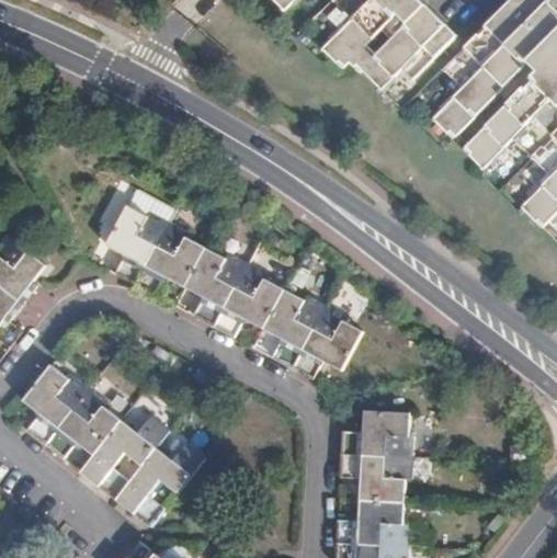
[(455,32),(450,25),(424,1),(374,52),(364,42),(385,21),(390,25),(416,0),(332,0),(334,0),(351,18),(320,47),(324,50),(325,49),(332,57),(340,66),(348,58),(359,70),(361,69),(375,82),(374,83),(378,88),(381,86),(401,66),(408,72),(406,73),(410,77),(455,32)]
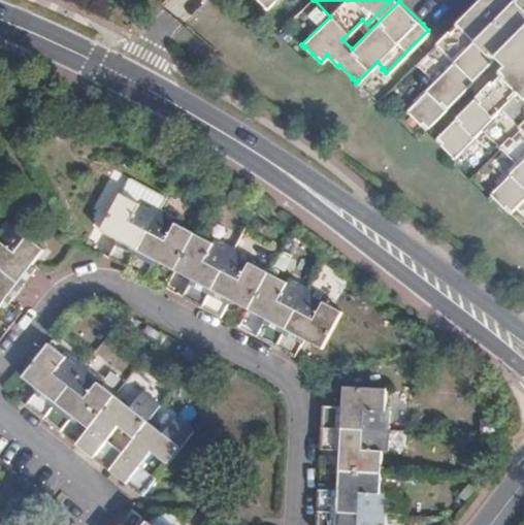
[(422,127),(523,24),(523,0),(473,0),(436,38),(413,61),(417,65),(417,64),(432,79),(402,108),(404,111),(406,110),(422,127)]
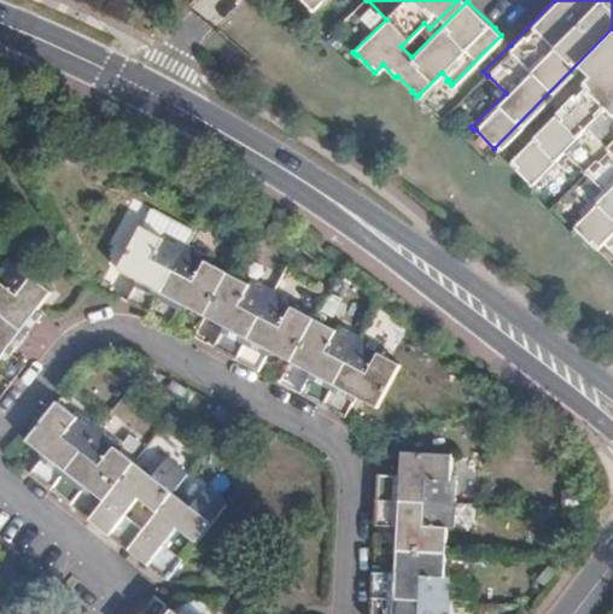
[(582,171),(612,139),(612,52),(506,161),(526,180),(525,181),(527,185),(562,150),(579,167),(578,168),(582,171)]
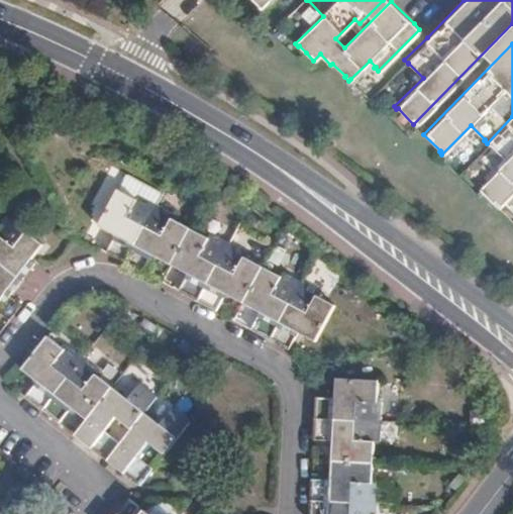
[(512,116),(487,143),(490,146),(491,145),(506,161),(480,187),(479,186),(477,188),(478,190),(496,207),(502,201),(511,211),(512,209),(512,116)]
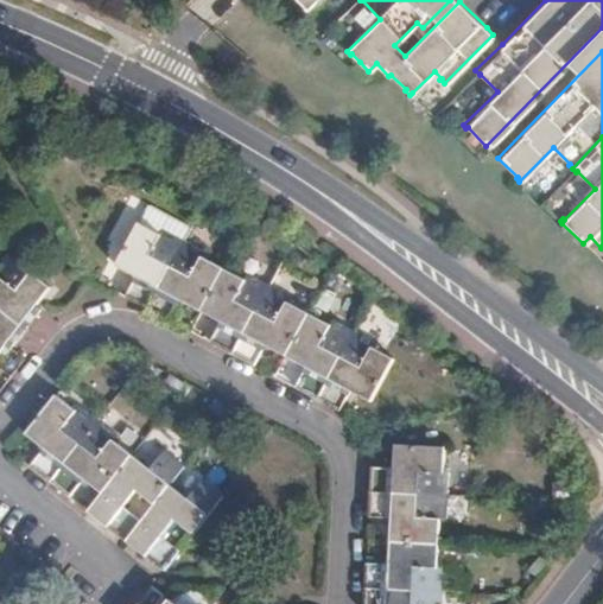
[(143,306),(179,240),(156,227),(153,231),(134,222),(112,264),(132,274),(120,294),(143,306)]
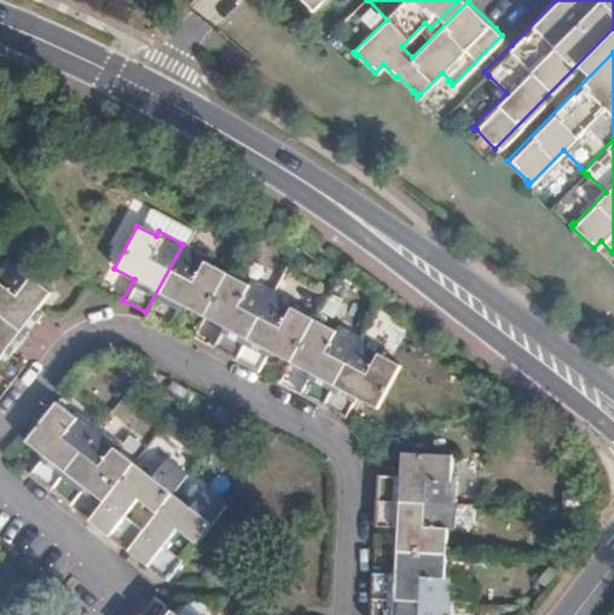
[(201,315),(224,272),(202,260),(204,256),(183,244),(145,312),(168,324),(179,303),(201,315)]
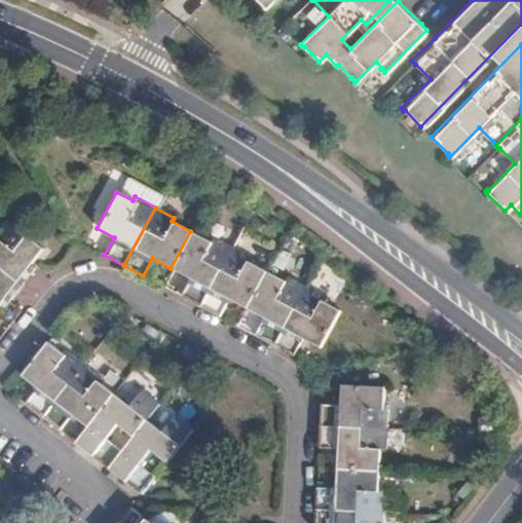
[(0,267),(19,283),(32,265),(29,263),(32,259),(42,247),(5,218),(0,224),(0,267)]
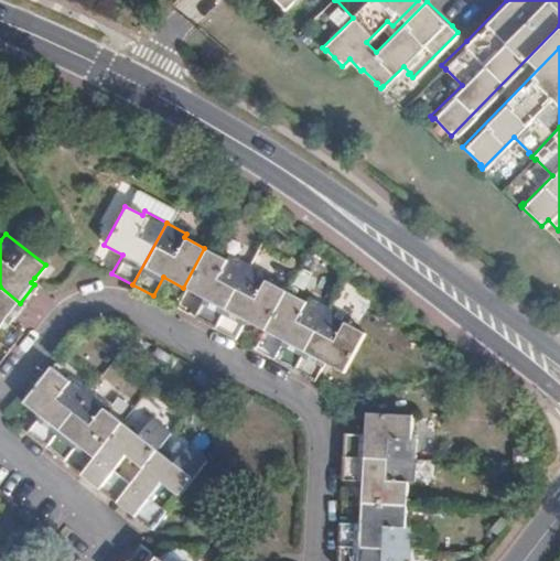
[(212,327),(246,265),(224,254),(222,258),(204,248),(183,288),(201,298),(191,316),(212,327)]
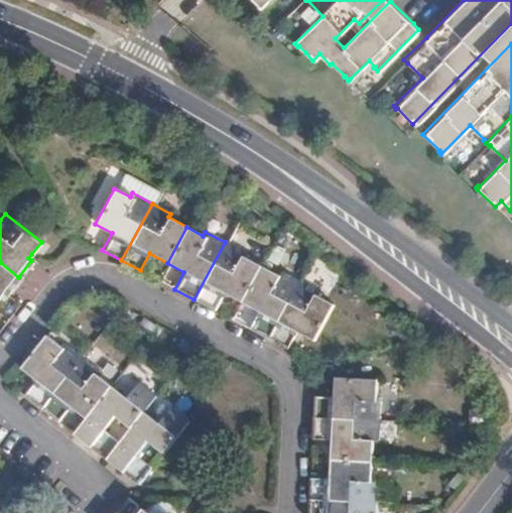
[(239,301),(259,265),(242,256),(243,252),(225,242),(194,299),(213,309),(222,292),(239,301)]
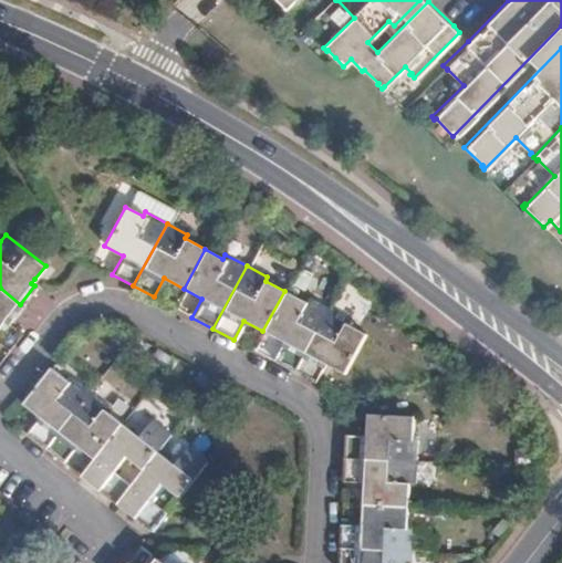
[(6,322),(20,304),(0,288),(0,322),(2,320),(6,322)]
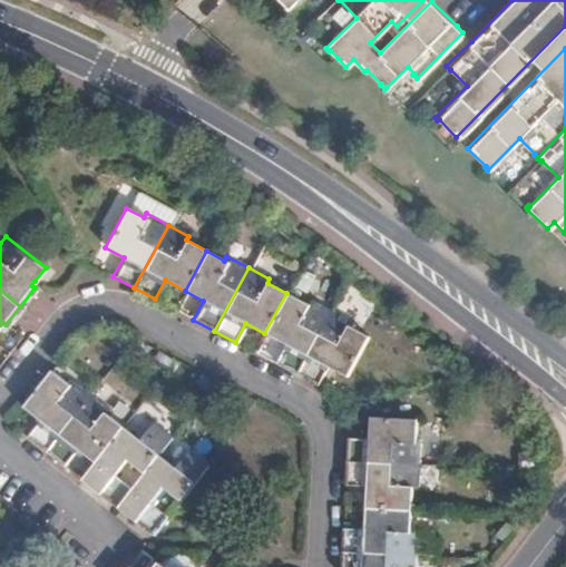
[(294,373),(329,310),(308,297),(304,303),(286,293),(264,333),(283,344),(273,362),(294,373)]
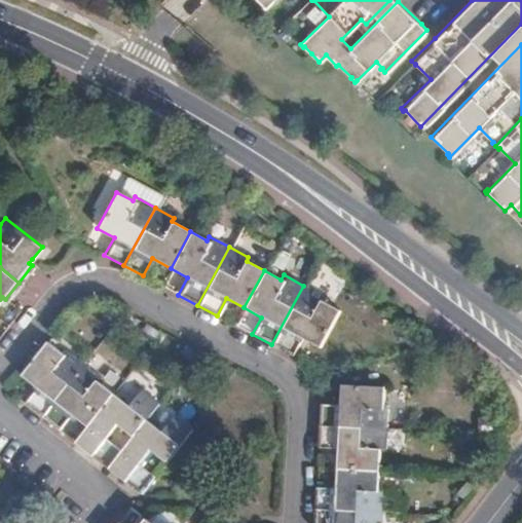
[(323,296),(303,286),(271,344),(291,356),(300,337),(319,347),(338,309),(321,300),(323,296)]
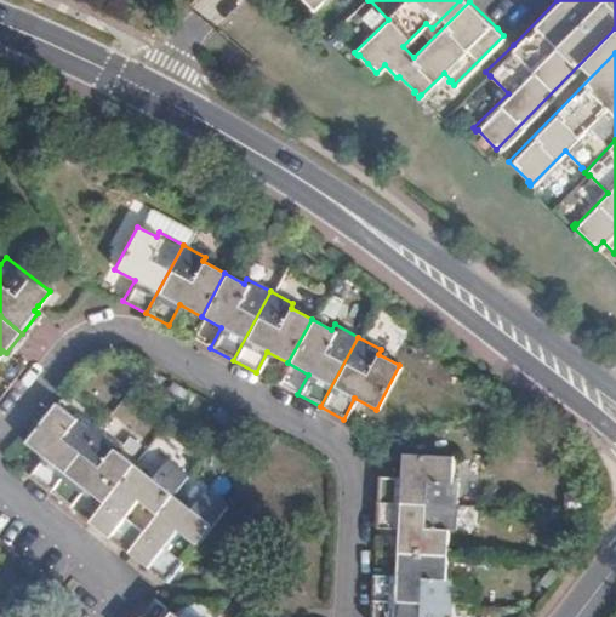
[(47,491),(96,429),(75,413),(72,417),(53,404),(23,443),(41,457),(27,475),(47,491)]
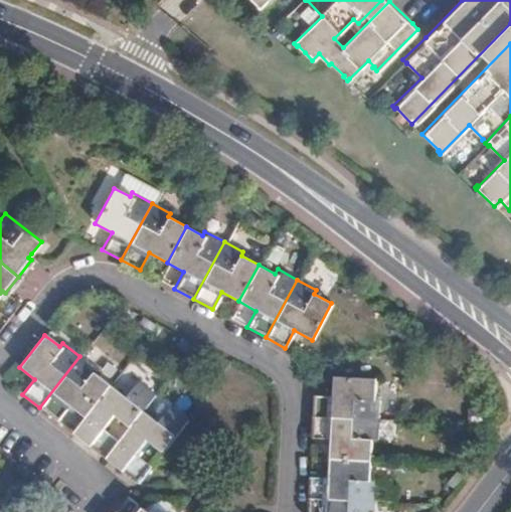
[(83,417),(109,384),(94,372),(97,369),(79,356),(39,407),(56,420),(68,405),(83,417)]
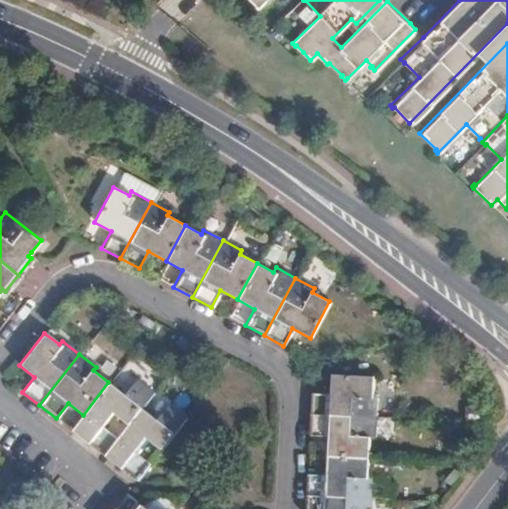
[(308,413),(374,417),(375,395),(370,395),(371,377),(331,374),(330,393),(309,392),(308,413)]
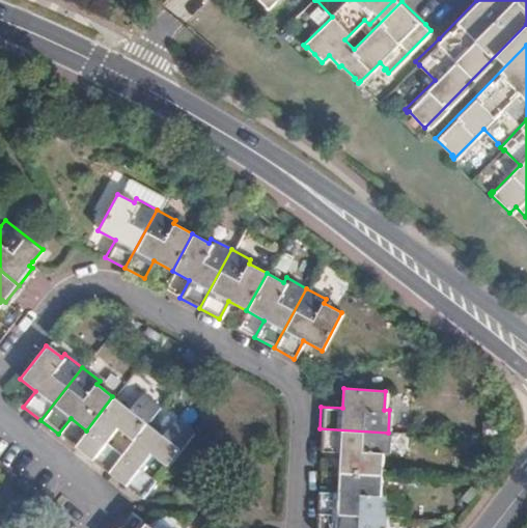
[(107,472),(145,422),(158,407),(140,393),(129,409),(112,396),(86,431),(74,446),(80,451),(107,472)]
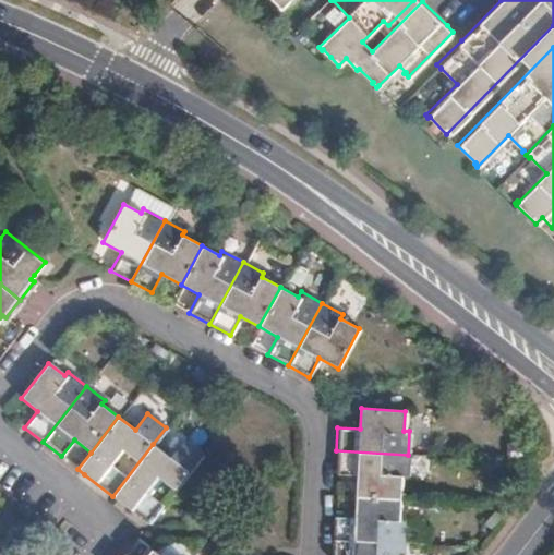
[(170,458),(153,444),(112,496),(132,511),(147,523),(163,504),(146,492),(157,477),(173,490),(201,455),(182,441),(170,458)]
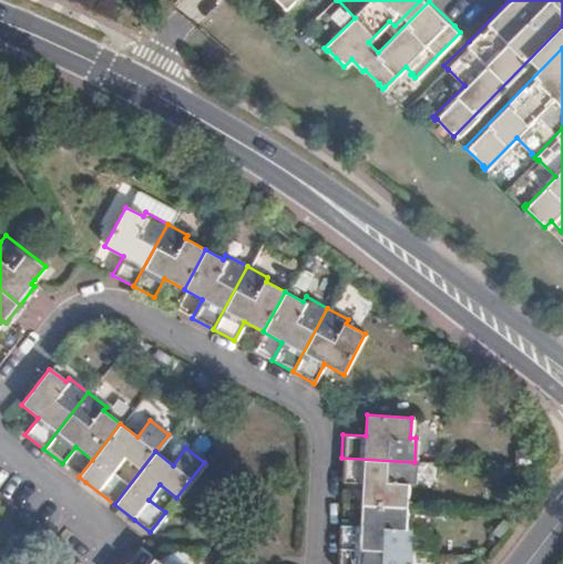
[(361,504),(407,508),(408,485),(413,485),(415,462),(341,458),(340,482),(362,483),(361,504)]
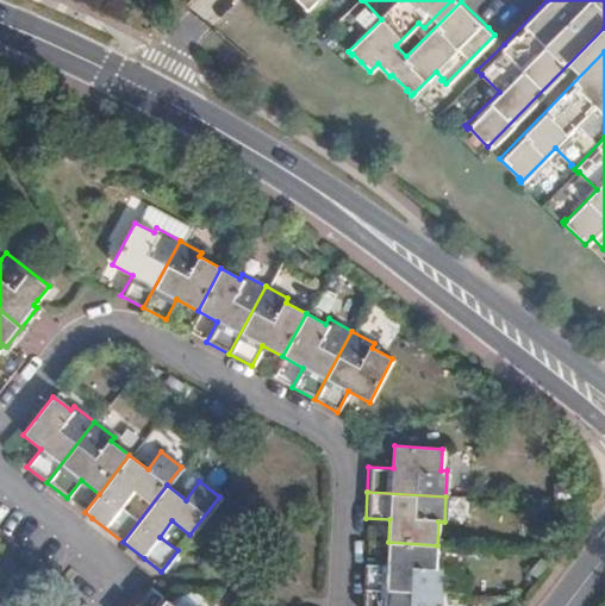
[(362,589),(440,593),(441,568),(436,568),(437,545),(388,542),(387,566),(365,564),(362,589)]
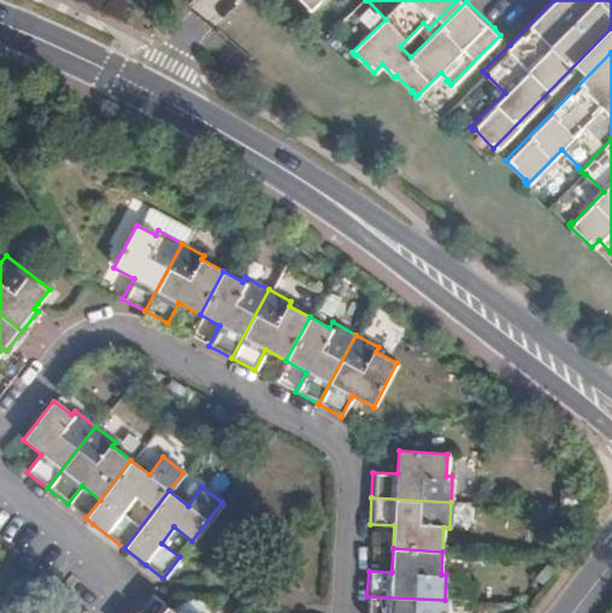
[(198,612),(196,612),(176,612),(157,597),(151,593),(135,612),(136,612),(198,612)]
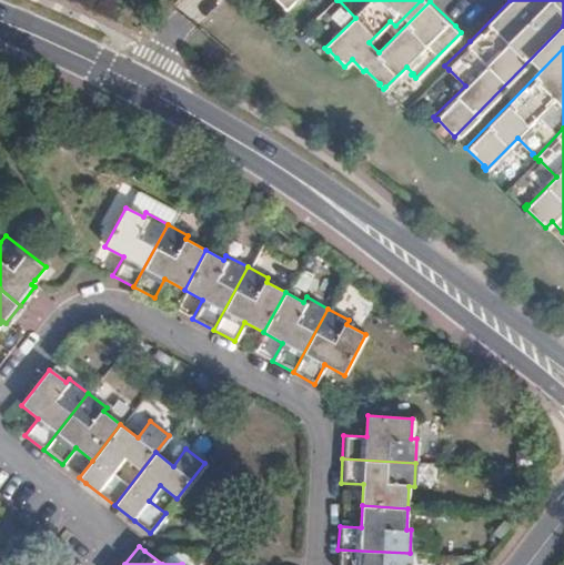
[(409,564),(410,553),(338,550),(336,564),(409,564)]
